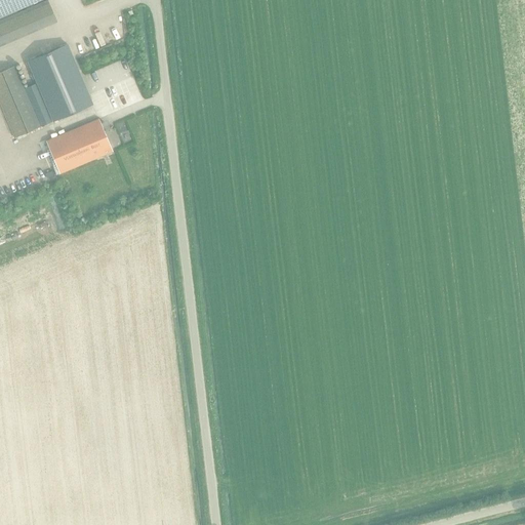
[(47,0),(0,21),(0,45),(56,21),(47,0)]
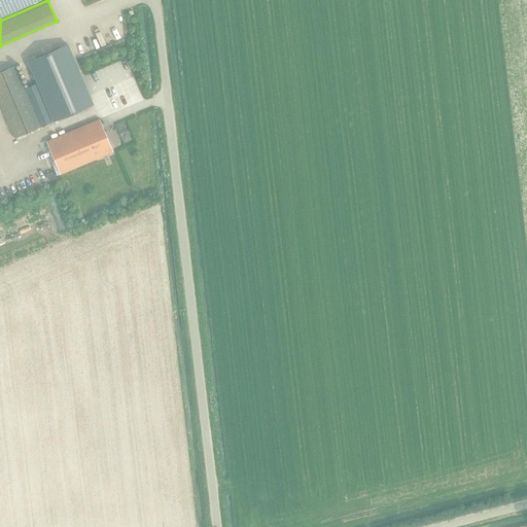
[(0,0),(0,16),(38,0),(0,0)]
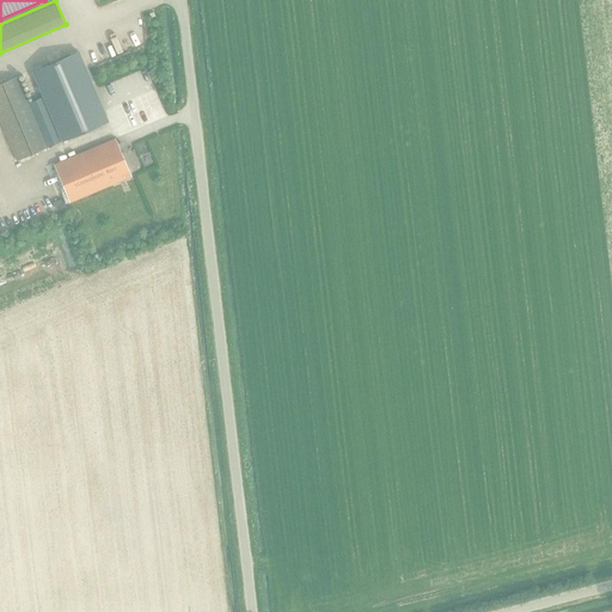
[(43,96),(28,103),(47,147),(85,130),(108,121),(93,89),(78,50),(32,69),(43,96)]
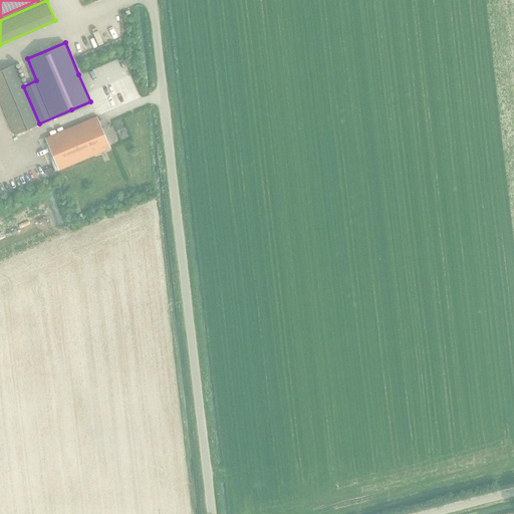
[(101,56),(83,64),(90,81),(98,77),(94,67),(104,63),(101,56)]
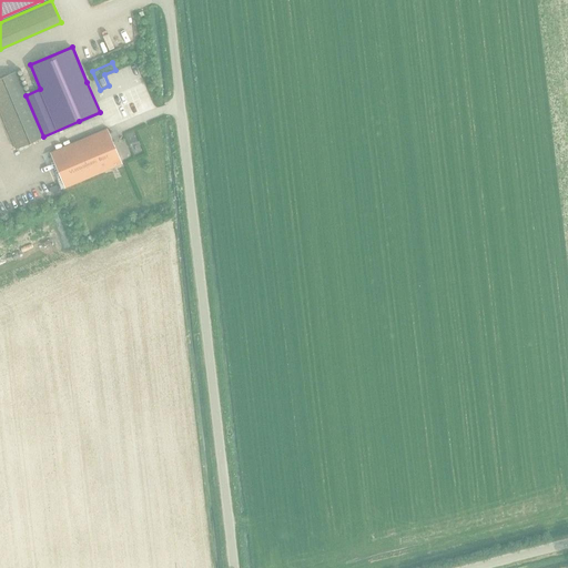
[(0,77),(0,112),(16,149),(43,137),(26,95),(14,71),(0,77)]
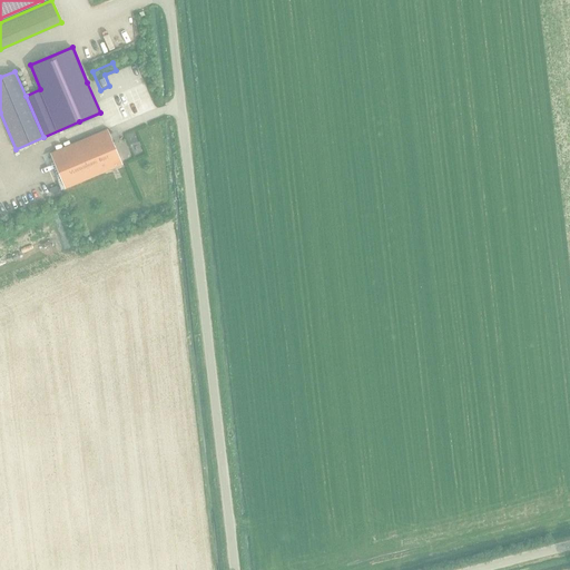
[(107,129),(50,153),(66,188),(121,164),(107,129)]
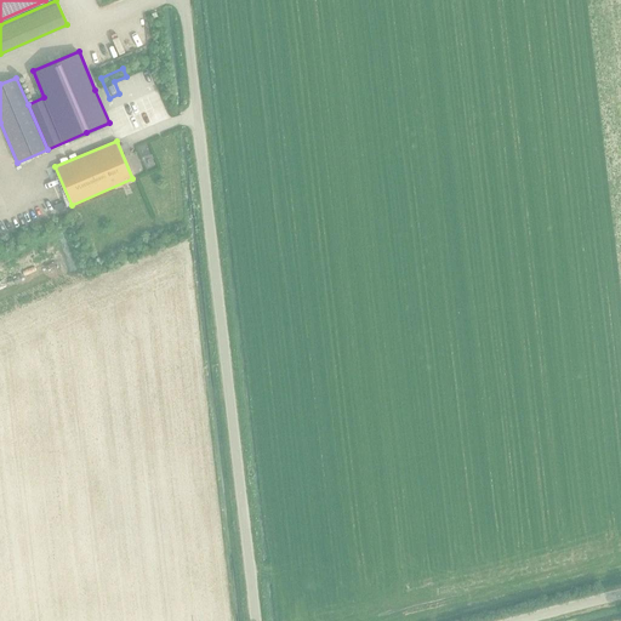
[(29,189),(45,183),(43,176),(27,181),(29,189)]
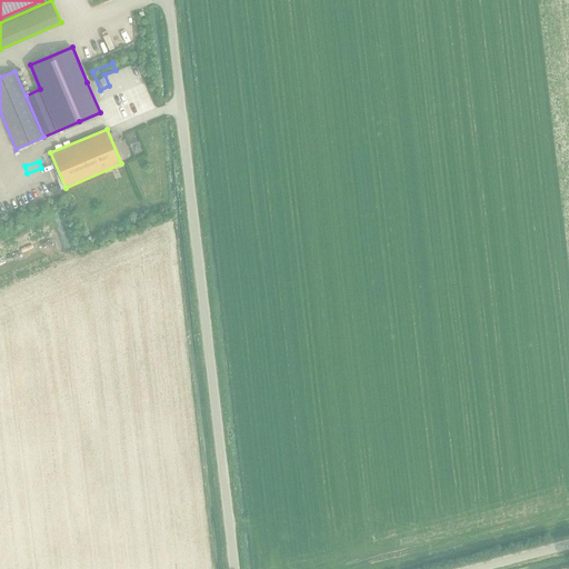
[(126,169),(118,172),(127,193),(133,191),(126,169)]
